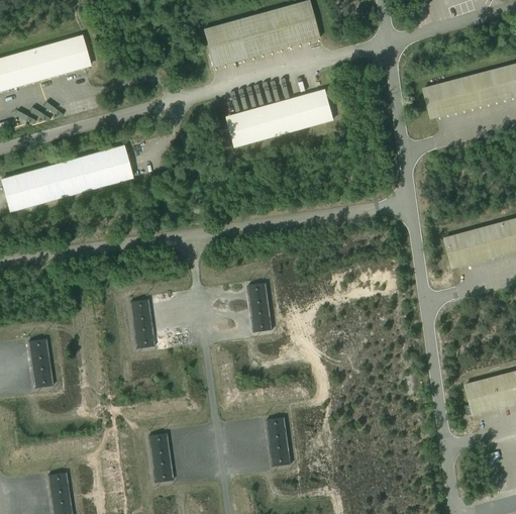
[(203,28),(214,66),(320,36),(309,0),(305,0),(203,28)]
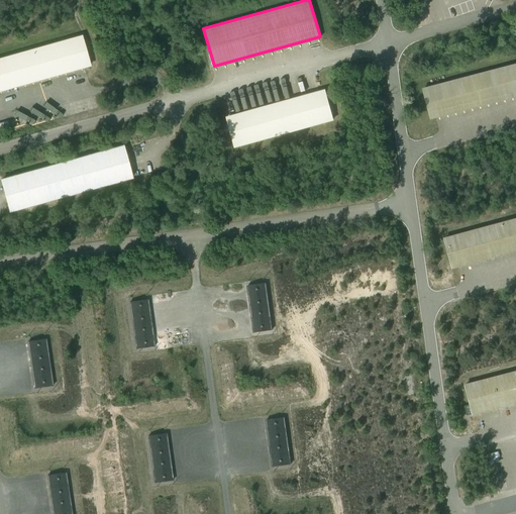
[(0,58),(0,88),(90,64),(82,34),(0,58)]
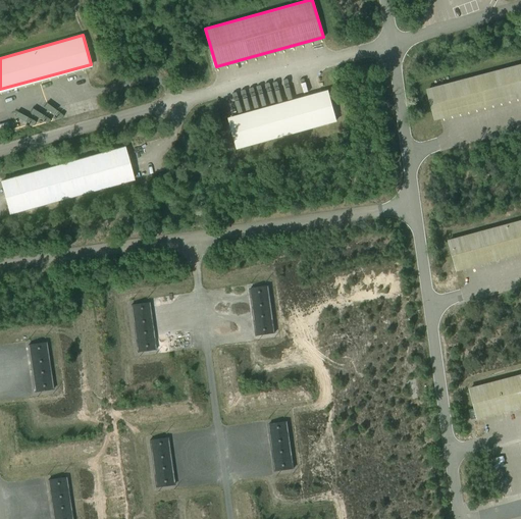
[(435,117),(520,94),(520,63),(428,89),(435,117)]
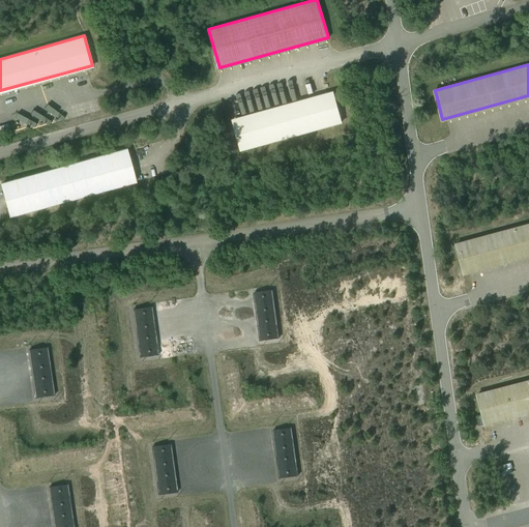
[(333,91),(326,93),(233,119),(241,148),(342,121),(333,91)]
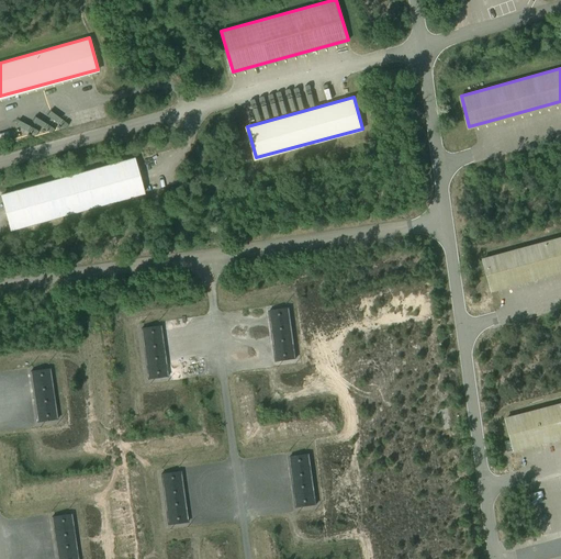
[(144,191),(143,190),(134,157),(1,194),(11,227),(144,191)]
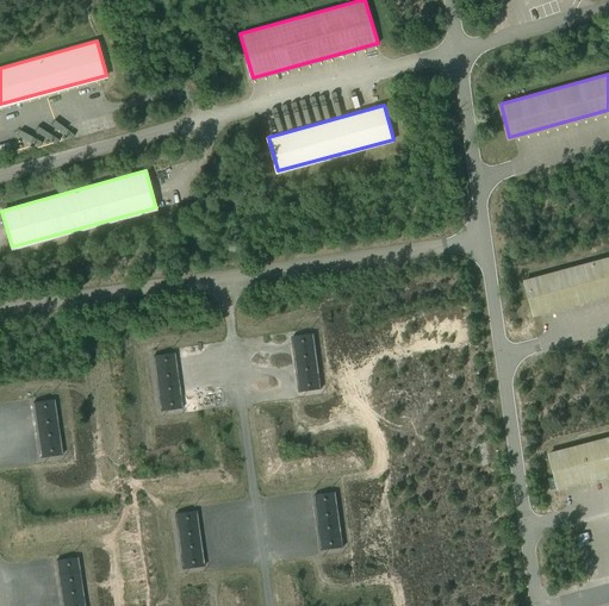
[(534,313),(608,293),(608,256),(526,280),(534,313)]
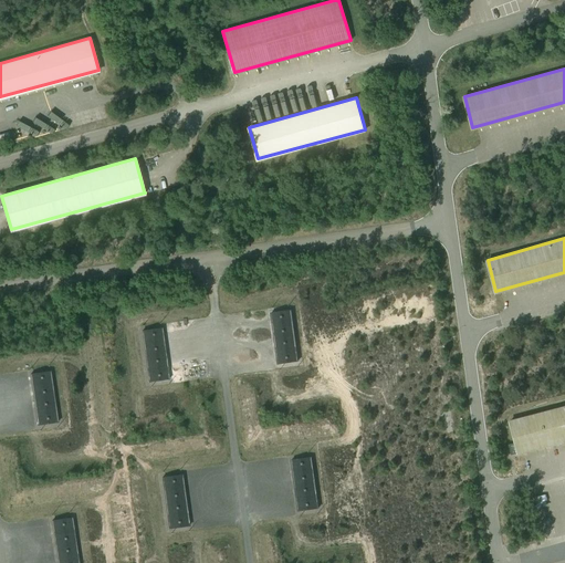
[(272,311),(278,352),(279,362),(297,360),(291,308),(272,311)]
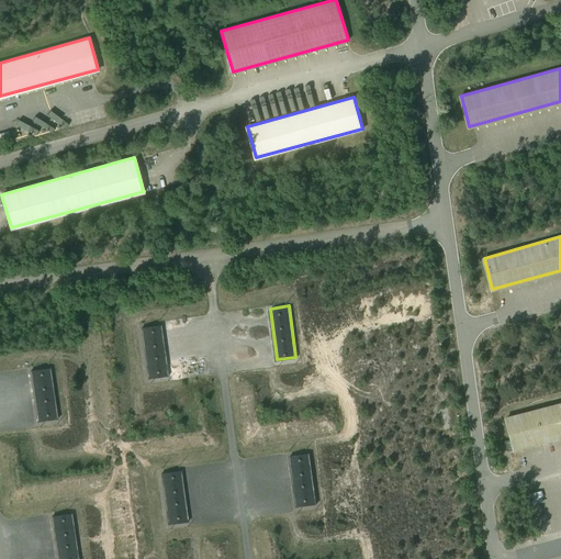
[(168,375),(166,361),(160,323),(142,326),(148,377),(168,375)]
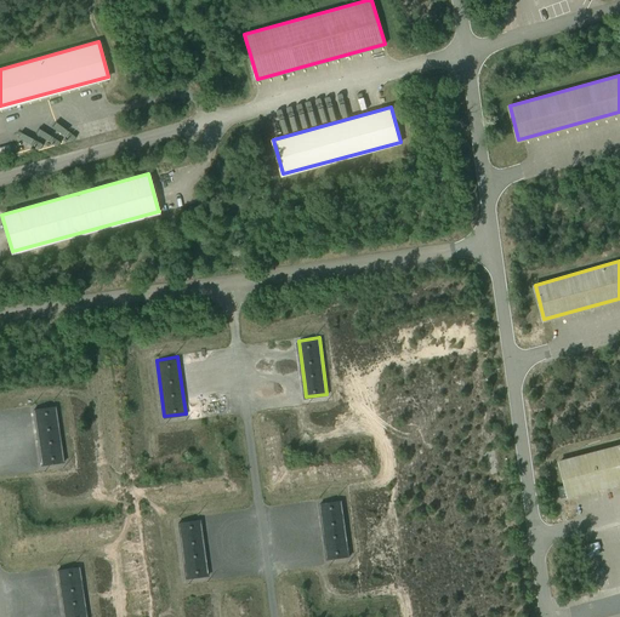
[(34,407),(40,452),(43,463),(63,461),(55,404),(34,407)]
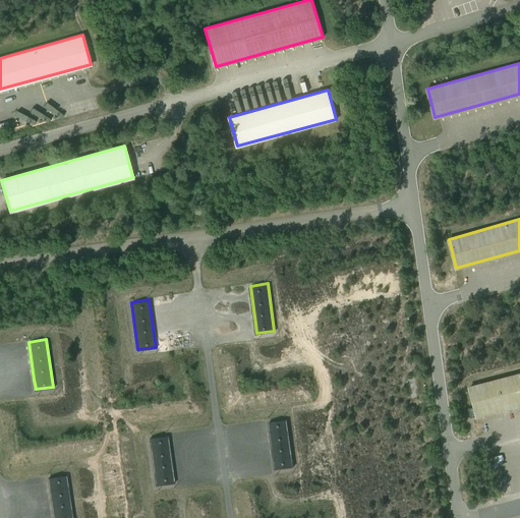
[(519,372),(469,387),(477,415),(519,404),(519,372)]
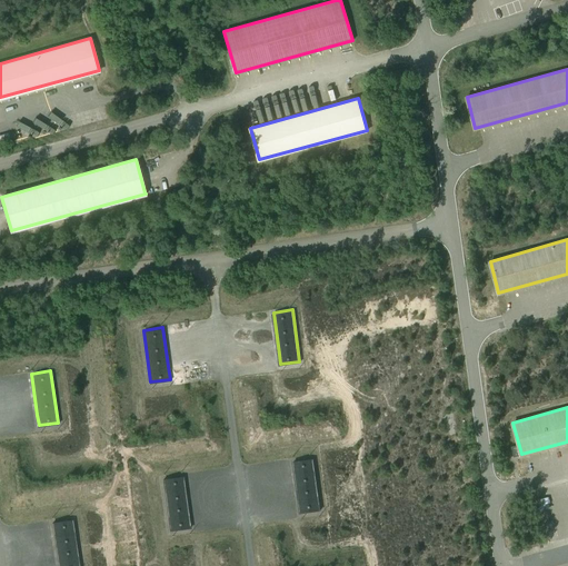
[(511,445),(512,449),(514,453),(514,456),(520,454),(518,443),(511,445)]
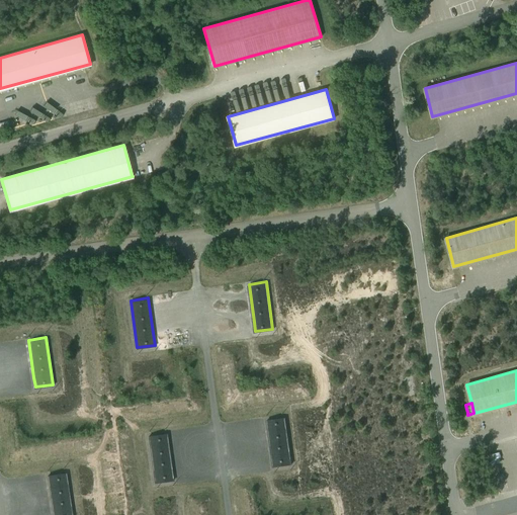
[(267,419),(272,456),(273,465),(291,463),(285,416),(267,419)]
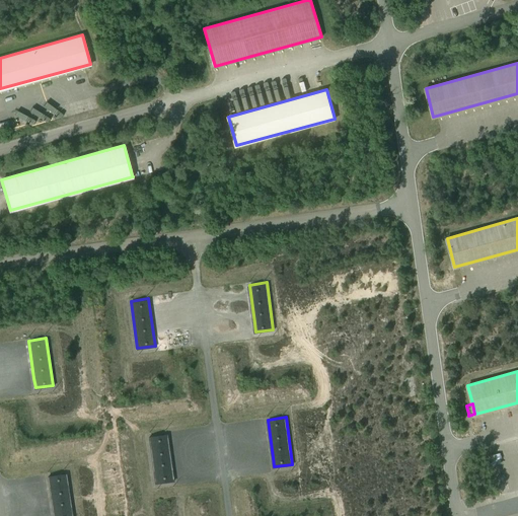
[(173,481),(172,468),(167,433),(149,435),(155,483),(173,481)]
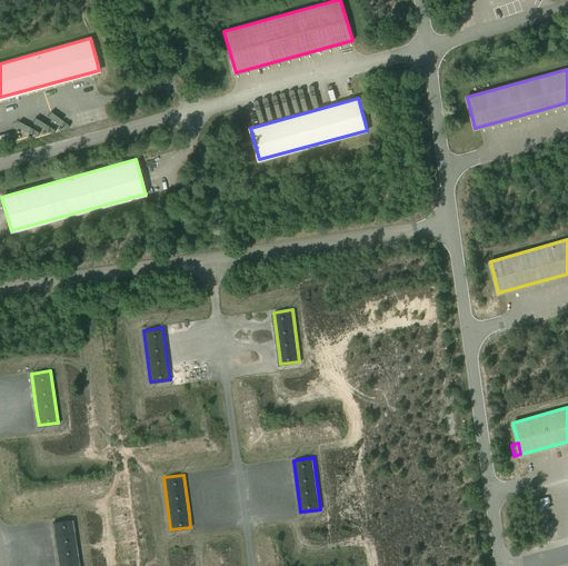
[(52,520),(59,562),(59,565),(79,565),(72,518),(52,520)]
